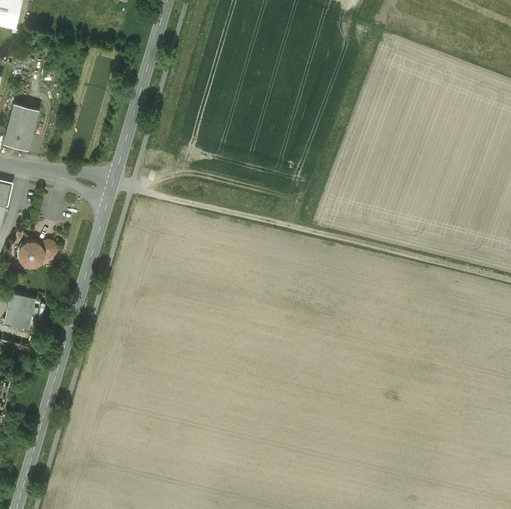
[(22,0),(0,0),(0,25),(16,29),(22,0)]
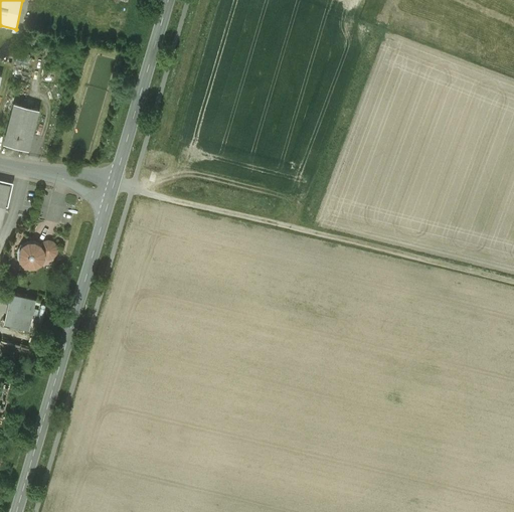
[(471,40),(467,52),(482,57),(487,45),(471,40)]
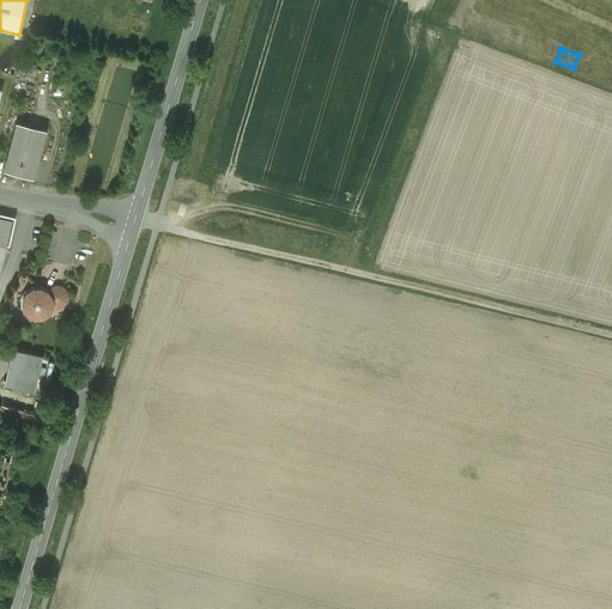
[(36,78),(38,66),(23,64),(22,74),(36,78)]
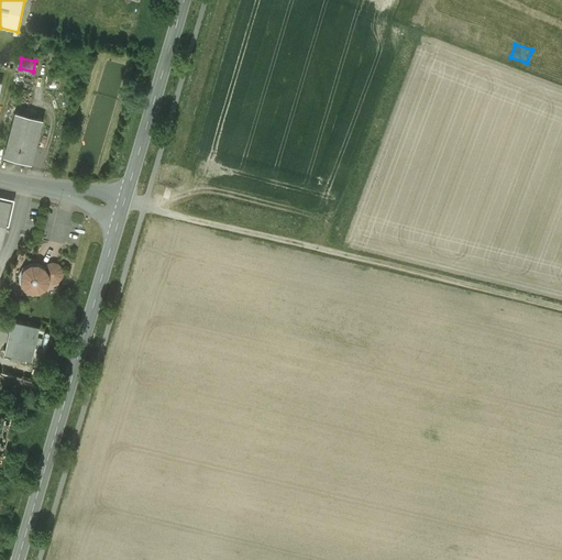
[(42,122),(17,116),(6,158),(31,165),(42,122)]
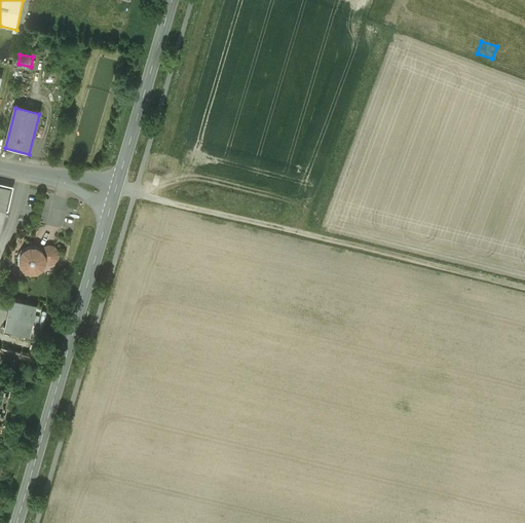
[(9,191),(0,188),(0,230),(1,231),(9,191)]
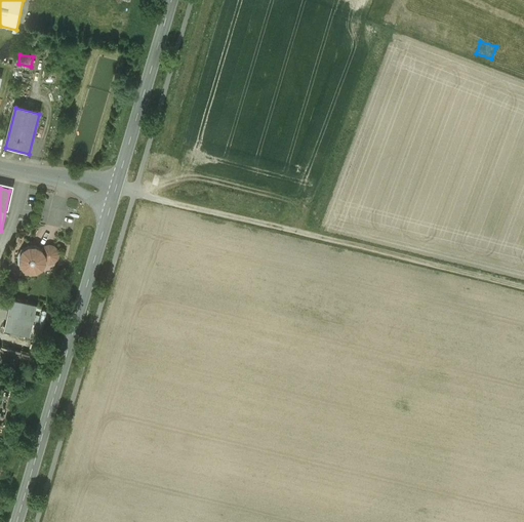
[(36,248),(29,248),(24,252),(21,258),(21,265),(24,271),(30,274),(37,274),(42,270),(45,264),(42,251),(36,248)]
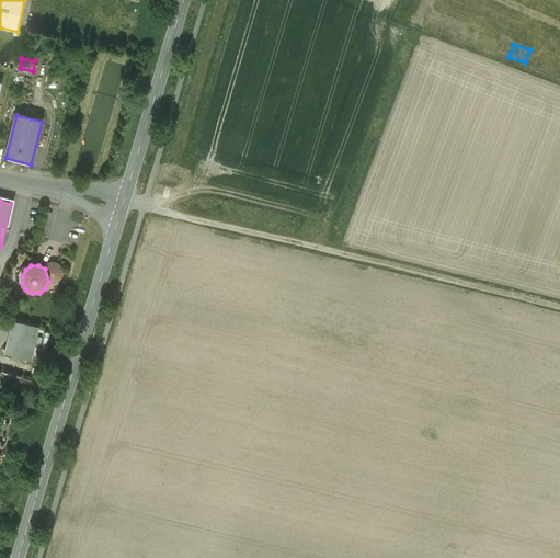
[(58,265),(45,269),(48,282),(54,283),(58,282),(61,279),(64,273),(61,269),(58,265)]
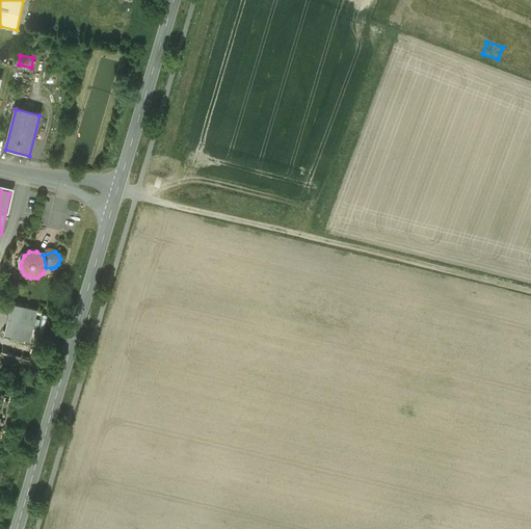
[(12,305),(5,336),(31,342),(38,311),(12,305)]
